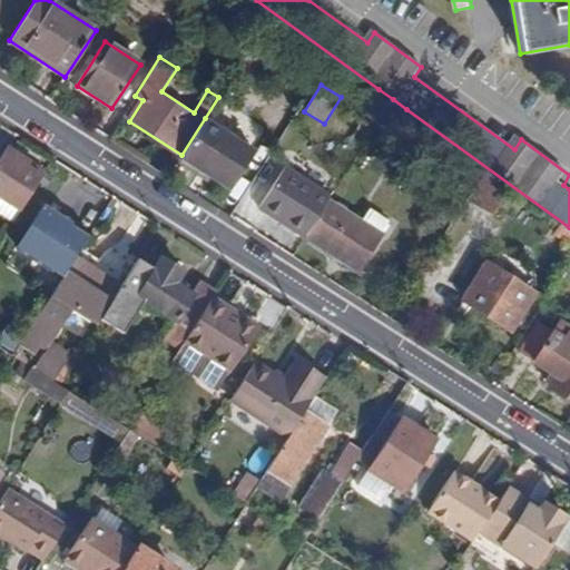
[(363,112),(379,123),(393,99),(379,89),(363,112)]
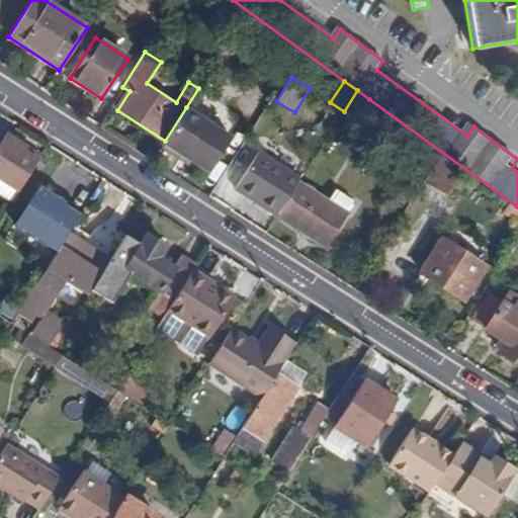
[(344,111),(356,119),(369,99),(357,90),(344,111)]
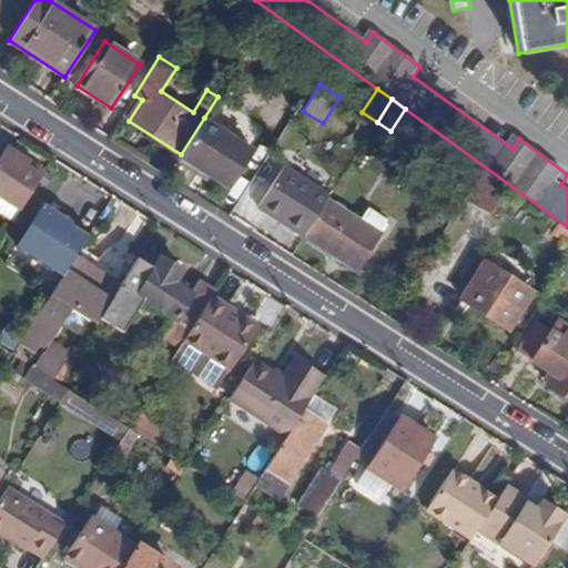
[(230,189),(254,151),(204,118),(181,154),(180,156),(230,189)]
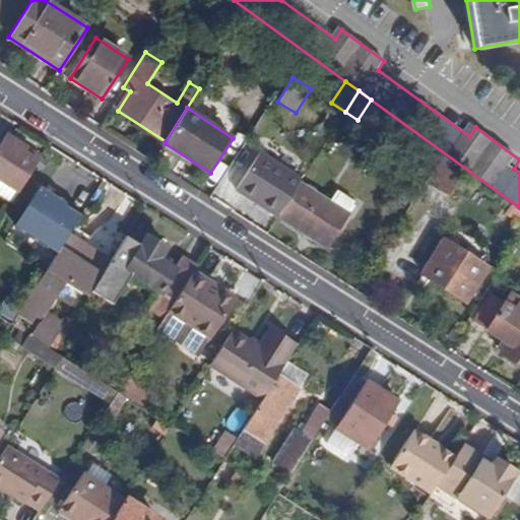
[(0,183),(16,194),(39,159),(26,152),(29,147),(7,134),(0,145),(0,183)]
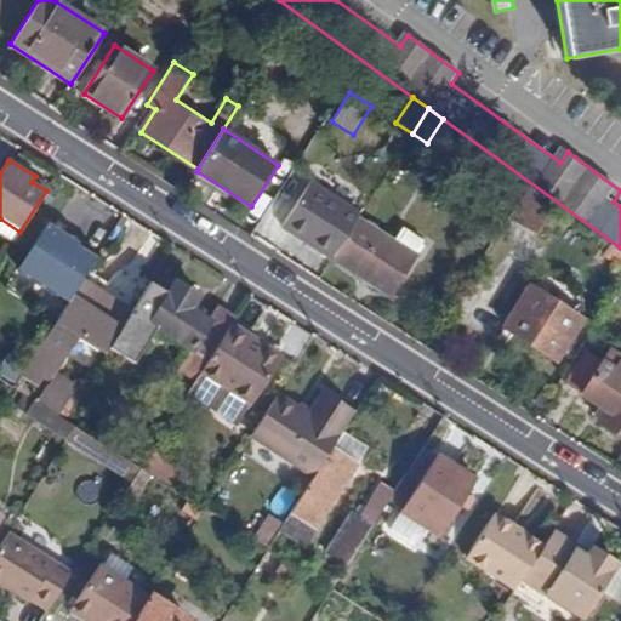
[(281,229),(331,261),(359,217),(362,212),(312,181),(281,229)]
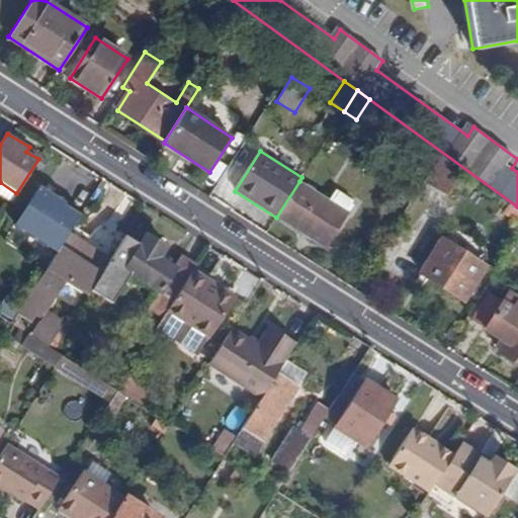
[(325,248),(348,212),(329,200),(299,181),(276,218),(325,248)]
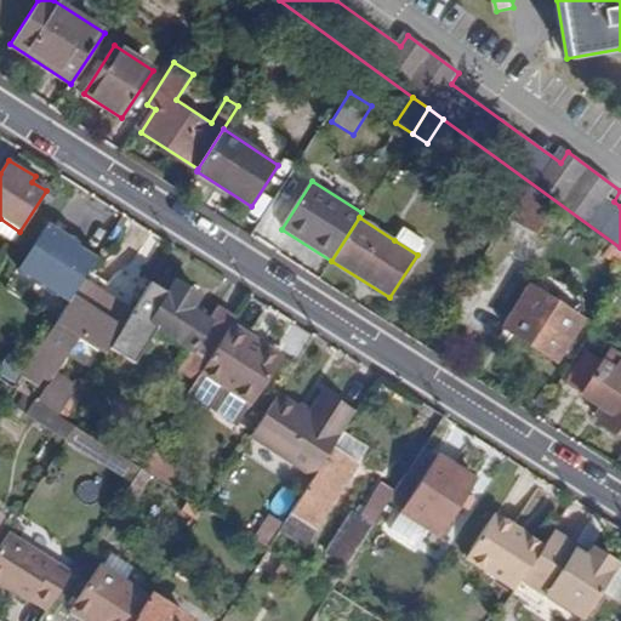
[(68,302),(83,279),(95,258),(75,246),(78,244),(46,223),(17,269),(68,302)]
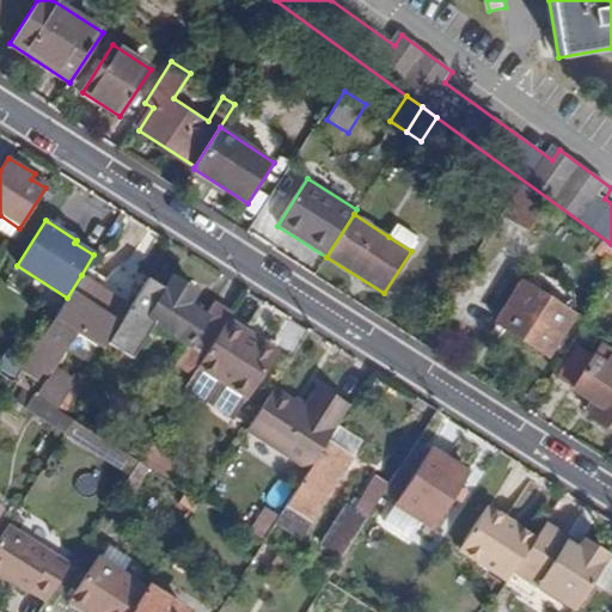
[(389,237),(411,251),(420,237),(398,222),(389,237)]
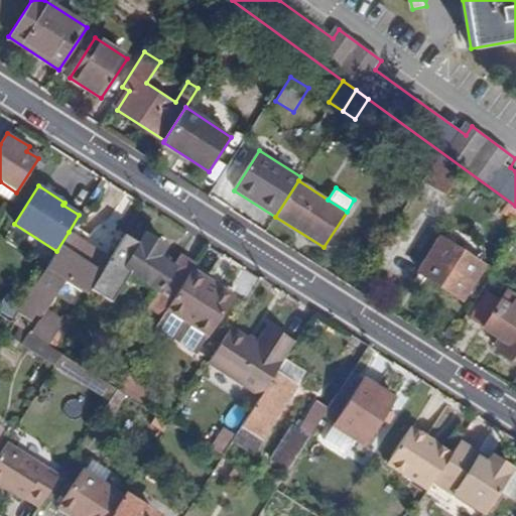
[(21,306),(40,318),(65,281),(87,295),(91,289),(110,260),(94,250),(95,248),(69,232),(56,251),(21,306)]
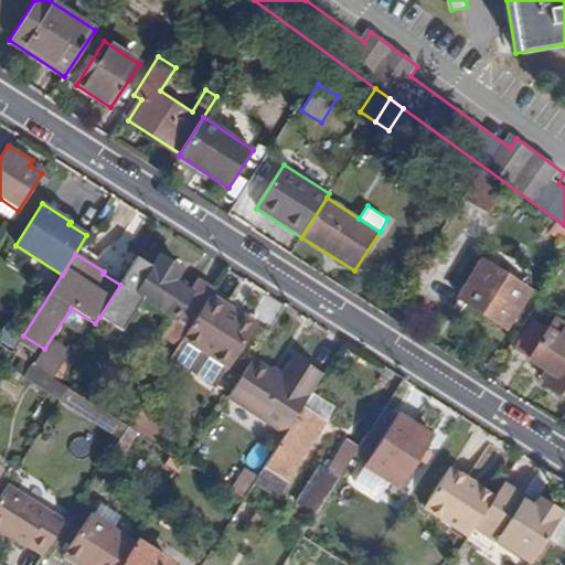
[(176,349),(181,341),(210,296),(214,288),(198,278),(191,290),(176,281),(183,269),(158,254),(151,266),(137,258),(120,285),(99,317),(121,330),(140,301),(173,320),(160,339),(176,349)]
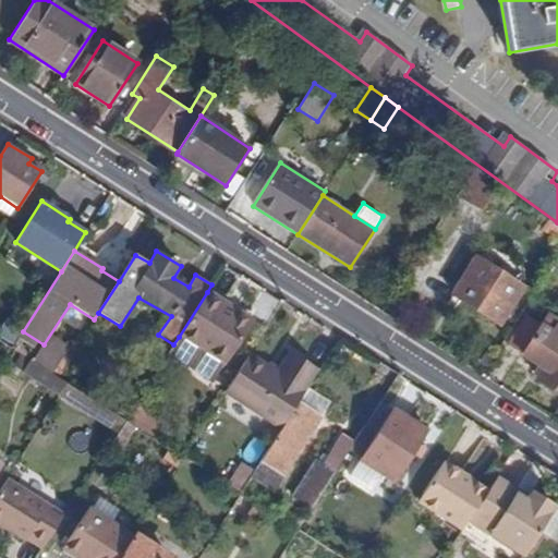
[(453,293),(499,324),(523,286),(477,256),(453,293)]
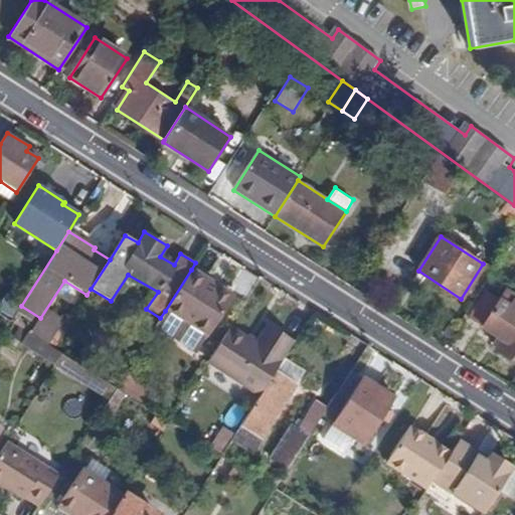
[(15,283),(25,290),(41,266),(31,259),(15,283)]
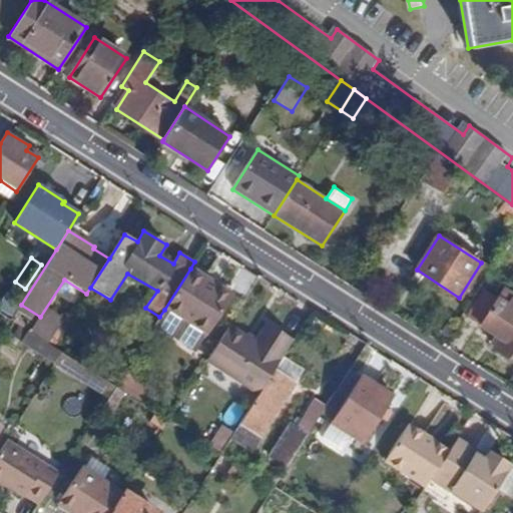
[(200,344),(206,336),(231,296),(190,269),(164,310),(159,317),(154,326),(159,329),(160,332),(170,339),(174,338),(187,346),(188,350),(194,354),(197,353),(201,346),(200,344)]
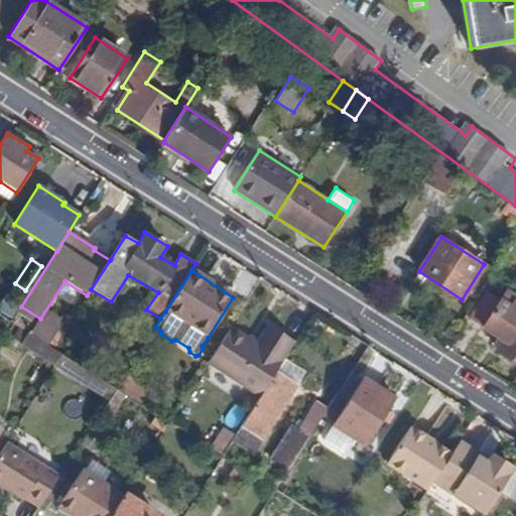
[(515,301),(513,300),(509,307),(487,291),(472,314),(484,323),(480,329),(501,342),(495,351),(515,363),(515,301)]
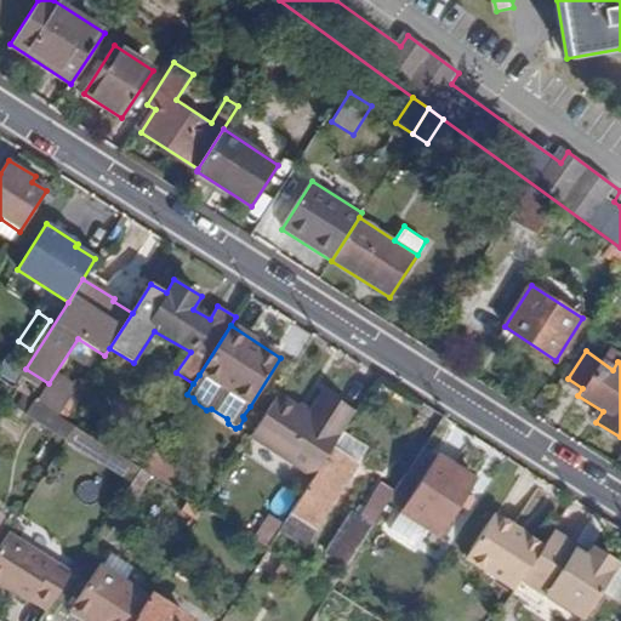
[(77,400),(81,393),(61,380),(47,385),(36,402),(58,415),(70,397),(77,400)]
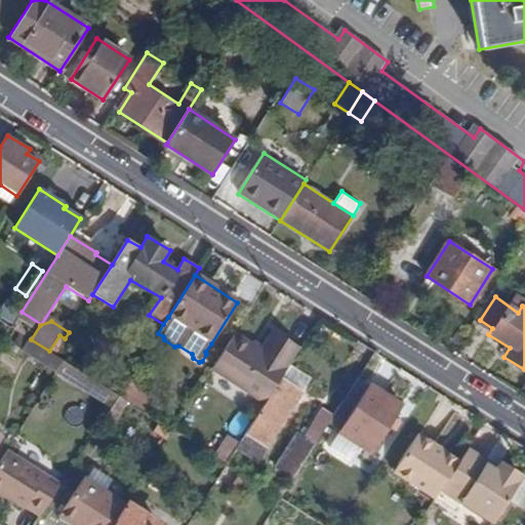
[(266,404),(282,378),(300,349),(274,331),(261,351),(235,334),(211,370),(266,404)]
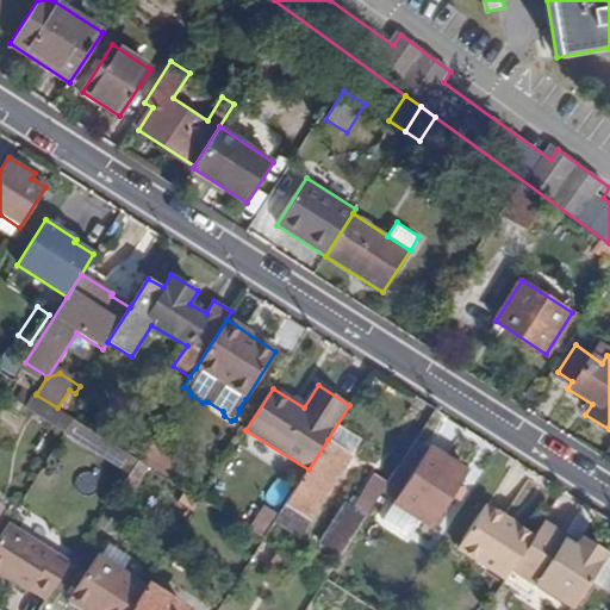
[(74,418),(57,408),(36,394),(25,387),(17,400),(66,431),(74,418)]
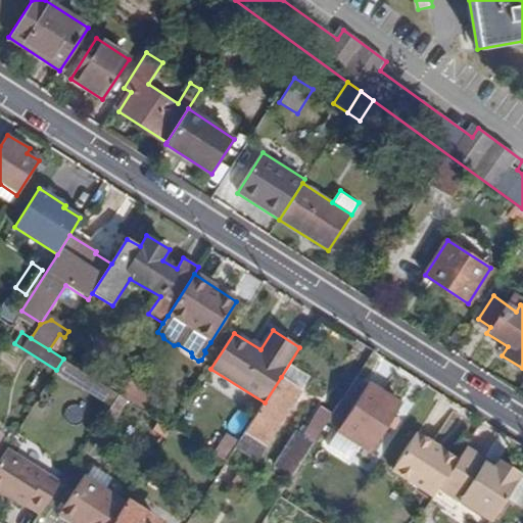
[(110,405),(117,393),(63,359),(56,370),(110,405)]
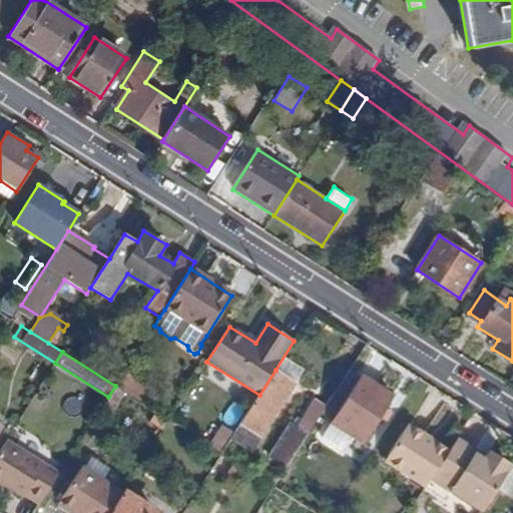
[(239,426),(261,440),(298,383),(276,370),(260,395),(239,426)]
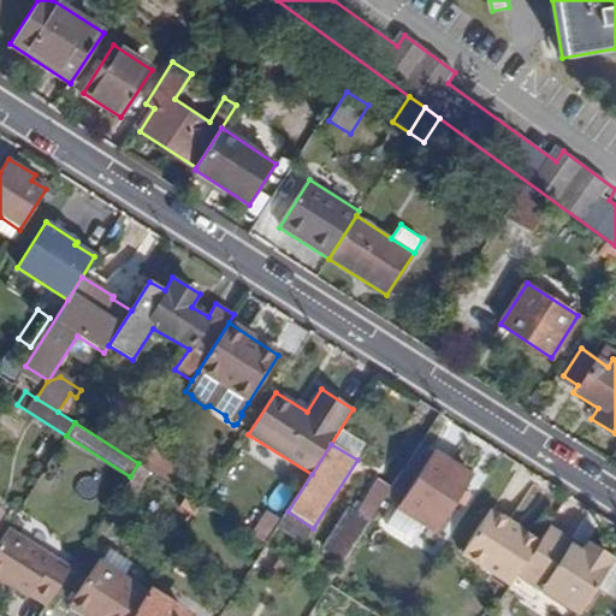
[(419,526),(437,535),(474,474),(433,449),(431,452),(420,446),(388,496),(385,499),(396,505),(394,510),(397,511),(386,528),(409,542),(419,526)]
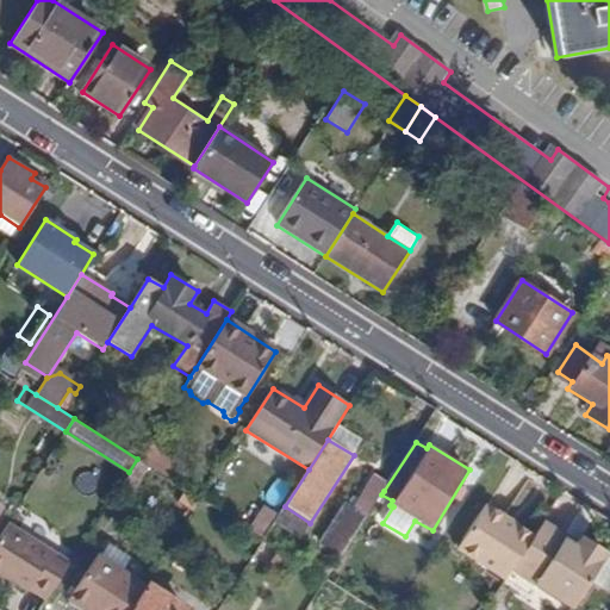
[(143,460),(173,478),(181,462),(151,444),(143,460)]
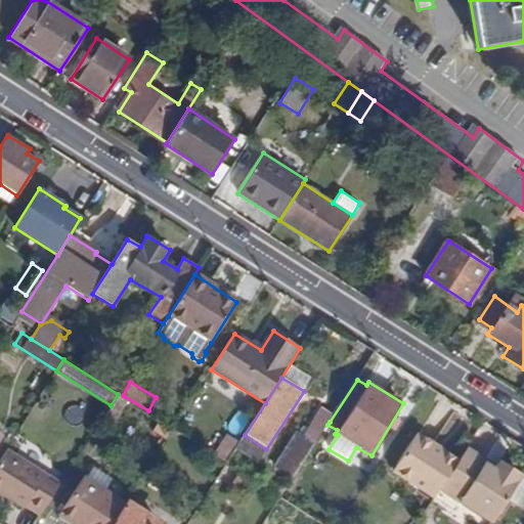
[(303,436),(315,444),(328,425),(330,422),(317,413),(303,436)]
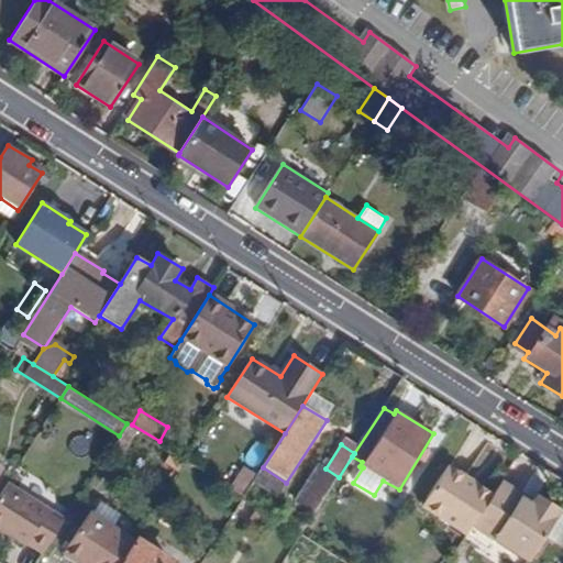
[(295,503),(315,515),(339,477),(326,468),(319,464),(295,503)]
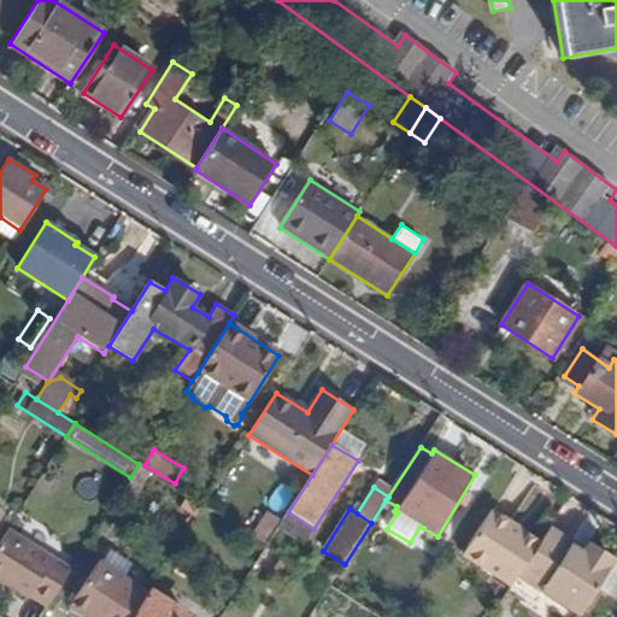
[(462,553),(510,585),(538,541),(522,530),(519,533),(510,527),(512,523),(489,510),(462,553)]
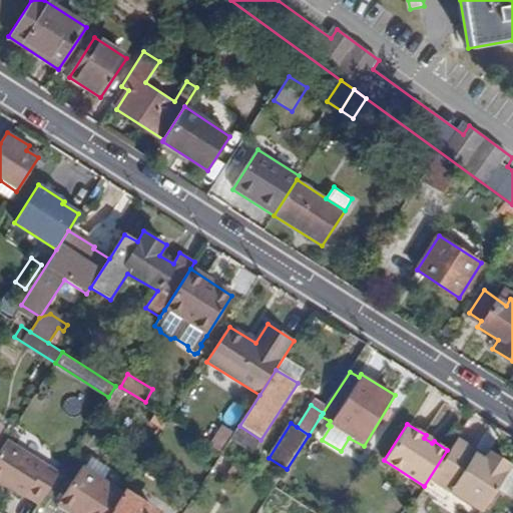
[(208,446),(221,454),(234,434),(221,426),(208,446)]
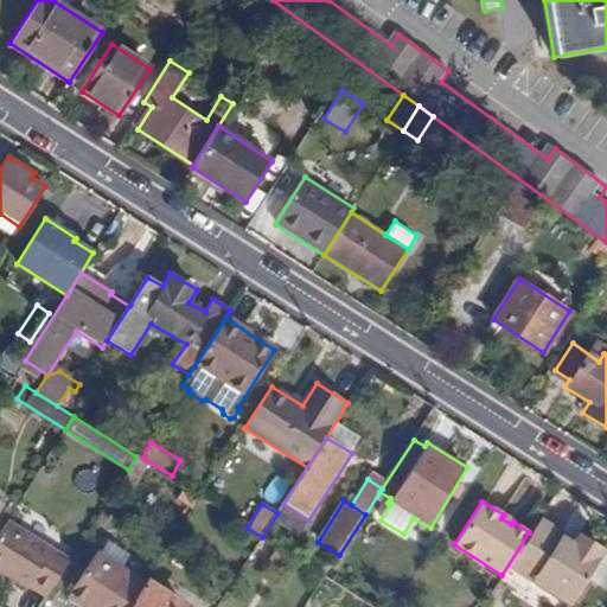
[(572,547),(575,541),(541,519),(537,525),(572,547)]
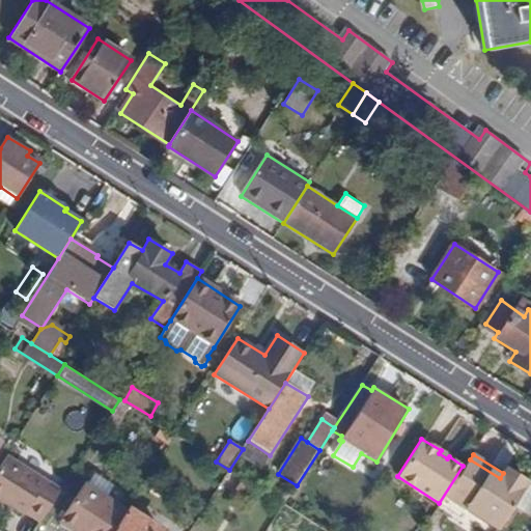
[(60,491),(6,456),(0,466),(0,502),(2,500),(8,504),(25,514),(26,512),(40,522),(60,491)]
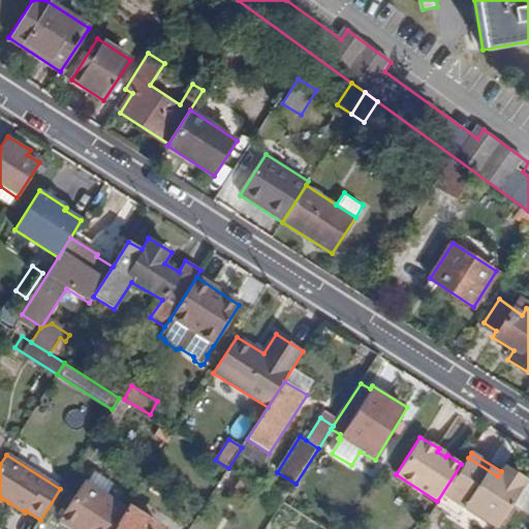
[(501,521),(512,503),(527,481),(528,480),(510,470),(507,475),(501,471),(498,476),(468,458),(445,495),(479,517),(484,510),(501,521)]
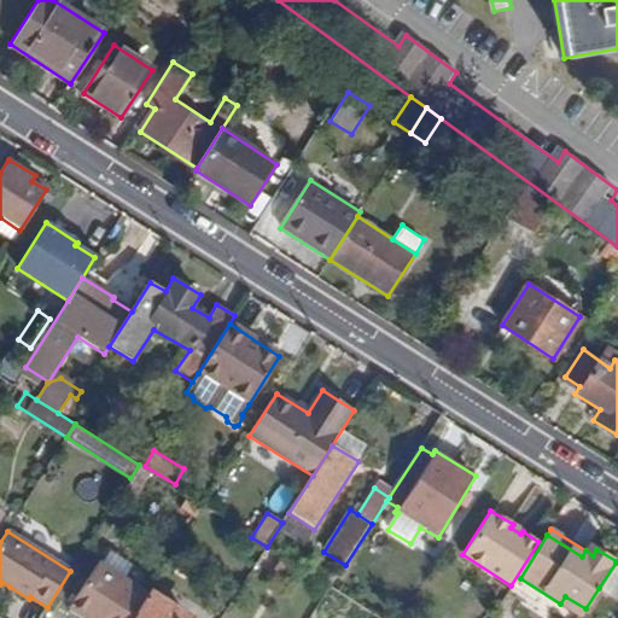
[(132,617),(147,595),(123,581),(132,565),(110,552),(100,566),(97,564),(71,606),(91,617),(132,617)]
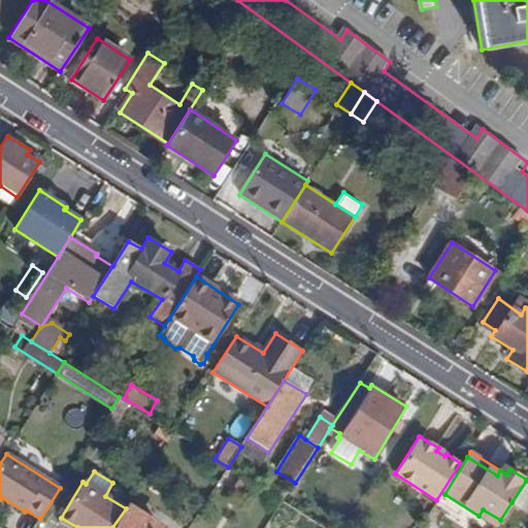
[(237,486),(251,494),(256,486),(242,476),(237,486)]
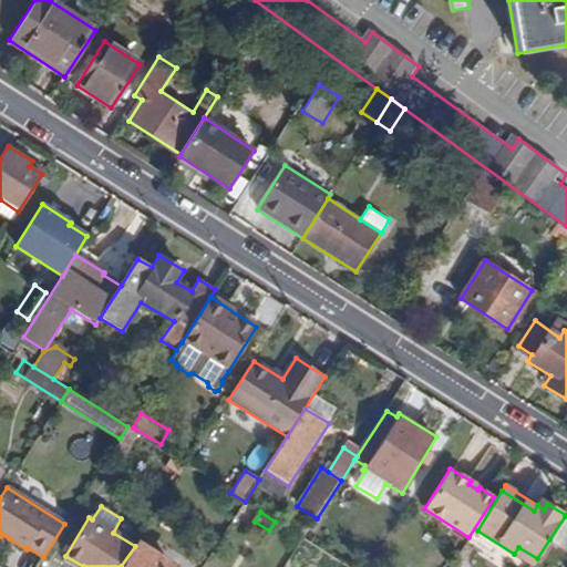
[(549,539),(566,550),(566,517),(565,516),(549,539)]
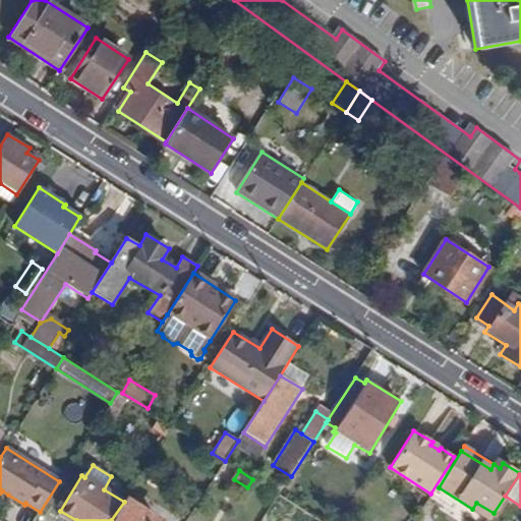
[(164,520),(165,520),(127,497),(124,502),(111,520),(164,520)]
